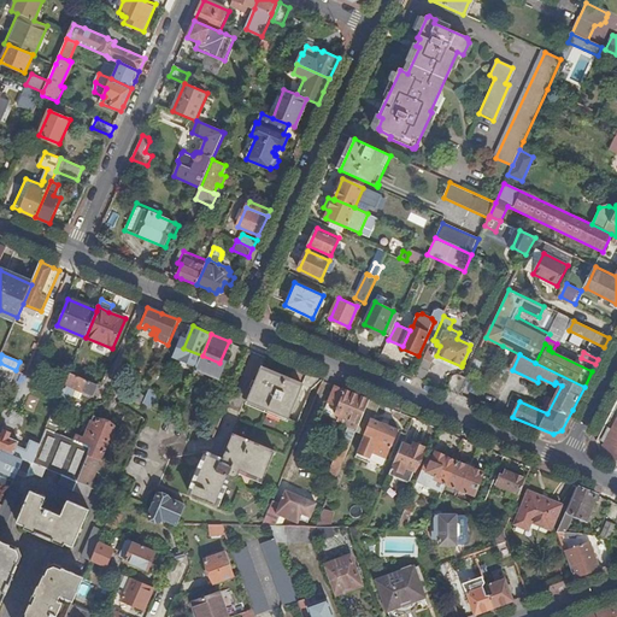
[(424,359),(416,376),(424,381),(433,363),(424,359)]
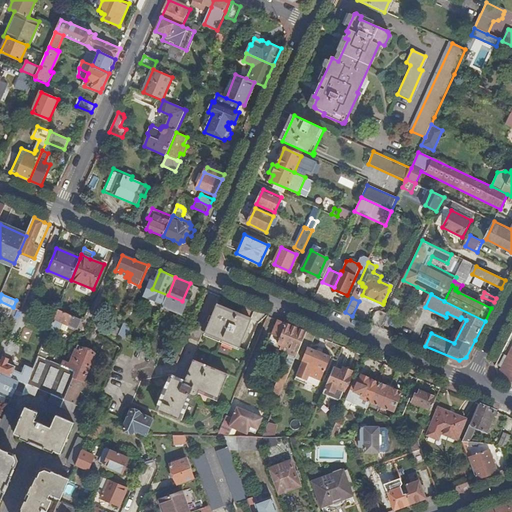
[(0,312),(10,316),(14,307),(13,307),(0,301),(0,312)]
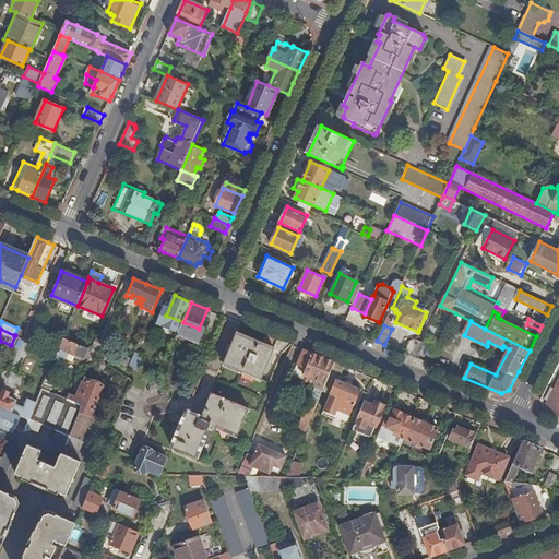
[(262,380),(274,349),(236,333),(224,364),(262,380)]
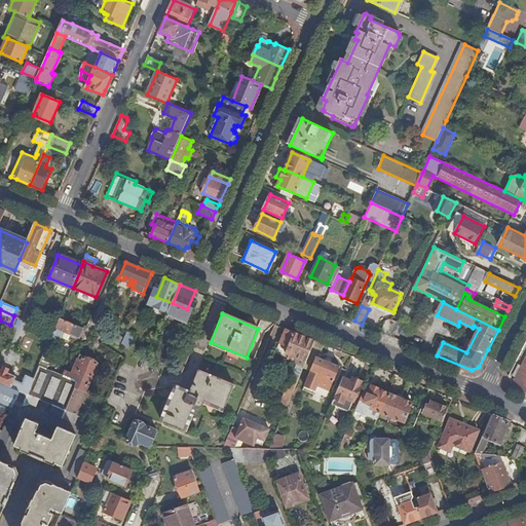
[(80,337),(84,327),(61,316),(54,332),(52,337),(61,340),(64,334),(71,337),(72,334),(80,337)]
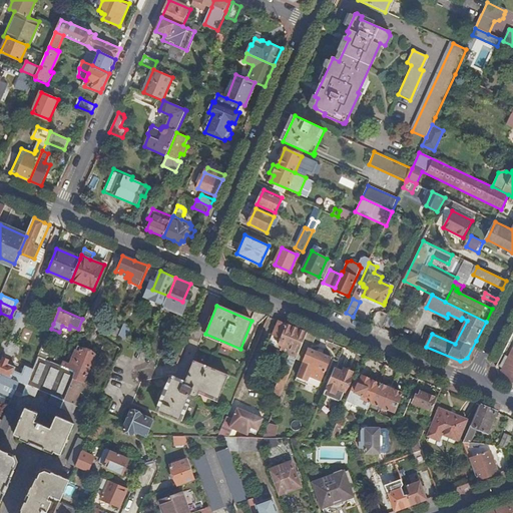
[(155,324),(160,313),(156,311),(151,322),(155,324)]
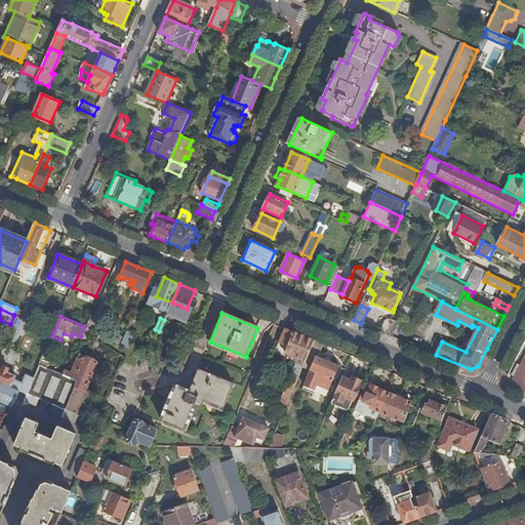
[(396,321),(392,319),(390,318),(386,319),(380,332),(386,334),(390,335),(396,323),(396,321)]
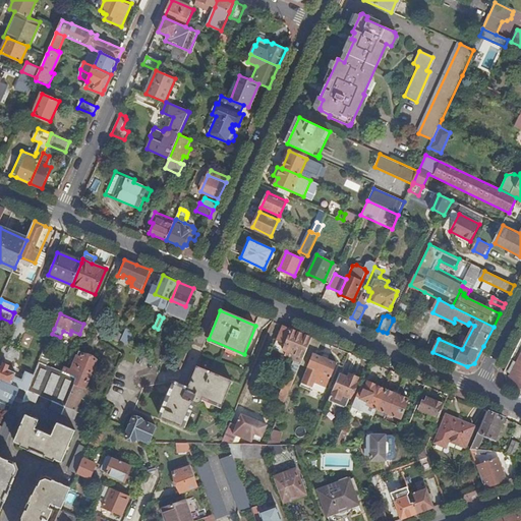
[(51,337),(52,334),(54,329),(39,323),(36,331),(51,337)]
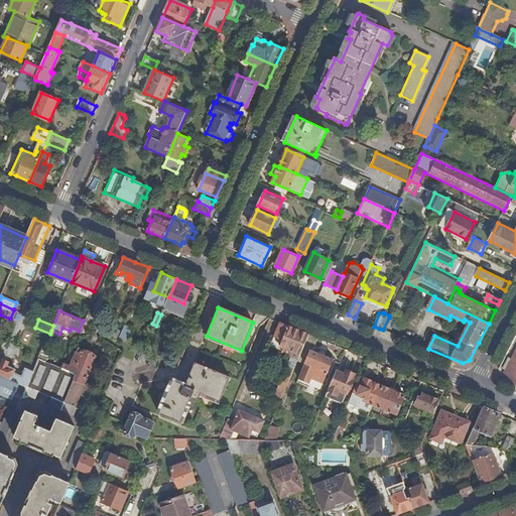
[(120,338),(123,330),(109,323),(105,331),(108,332),(112,337),(117,340),(119,340),(120,338)]
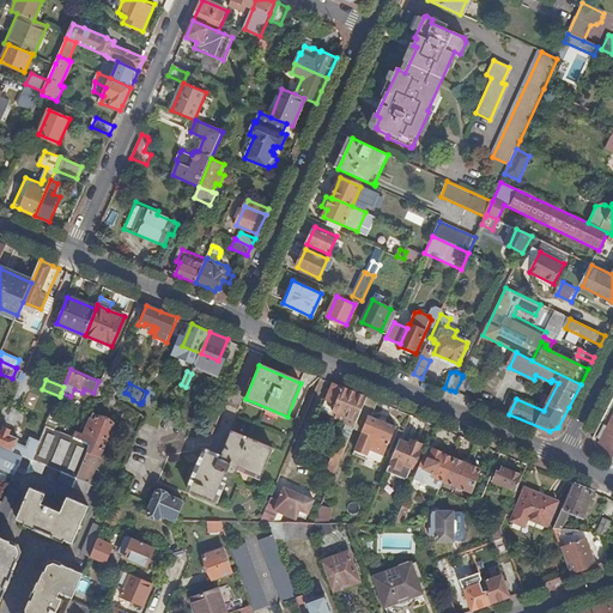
[(354,428),(366,398),(334,383),(327,400),(337,404),(333,411),(338,413),(337,418),(341,420),(341,422),(354,428)]
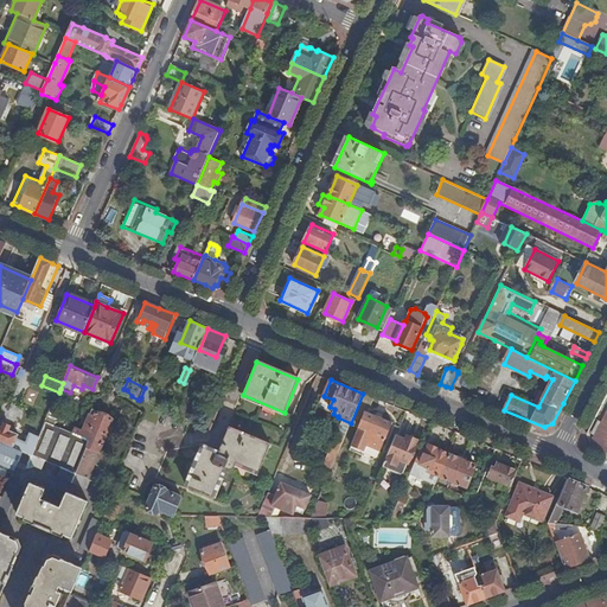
[(141,397),(149,401),(155,385),(147,382),(145,388),(141,397)]
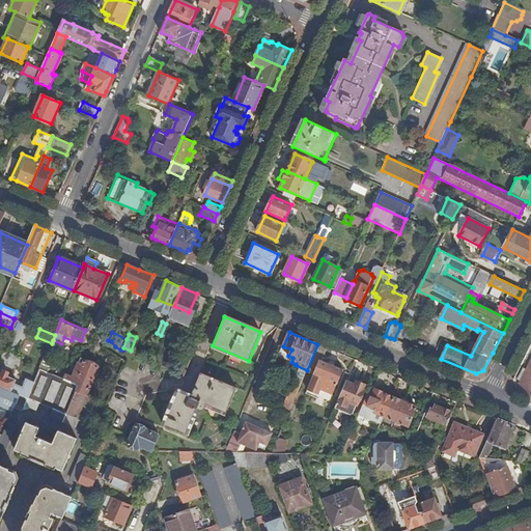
[(323,361),(328,348),(317,344),(307,370),(306,372),(313,375),(307,391),(318,396),(320,391),(332,396),(337,385),(338,385),(343,370),(323,361)]
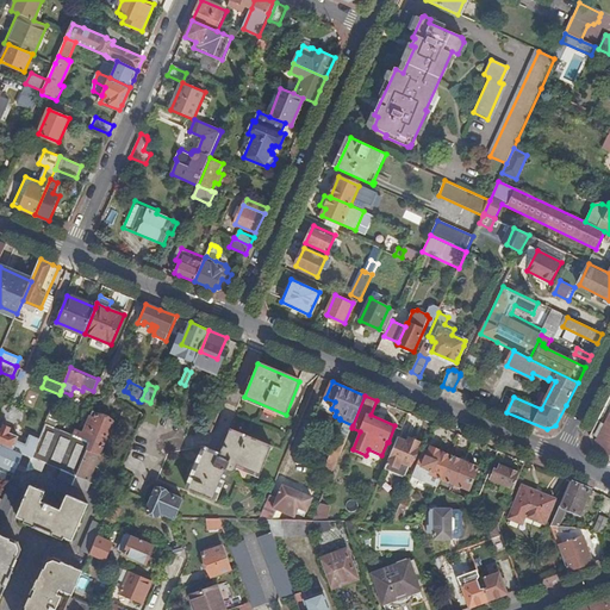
[(47,423),(56,427),(63,408),(55,405),(47,423)]
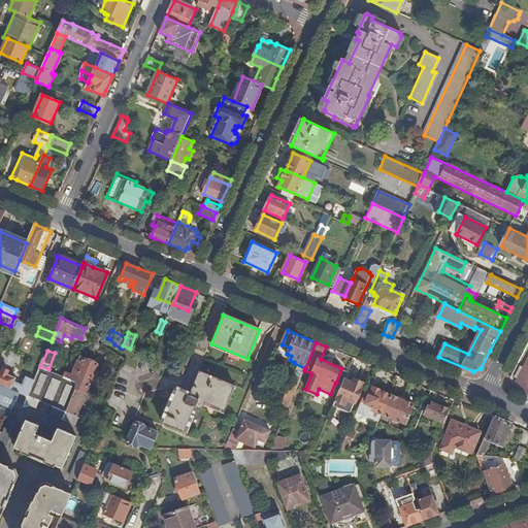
[(186,369),(191,357),(183,353),(177,365),(186,369)]
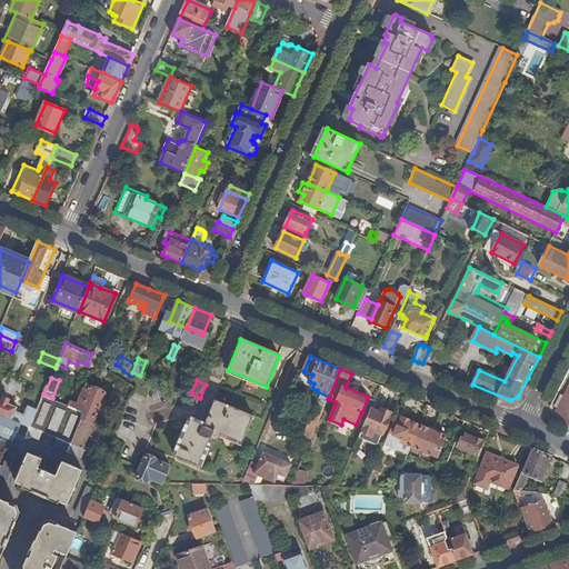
[(79,403),(75,401),(72,401),(70,406),(86,412),(71,443),(85,449),(100,456),(105,458),(108,451),(96,447),(96,448),(85,443),(89,435),(93,436),(99,422),(95,421),(107,392),(92,387),(92,386),(88,383),(87,386),(79,403)]
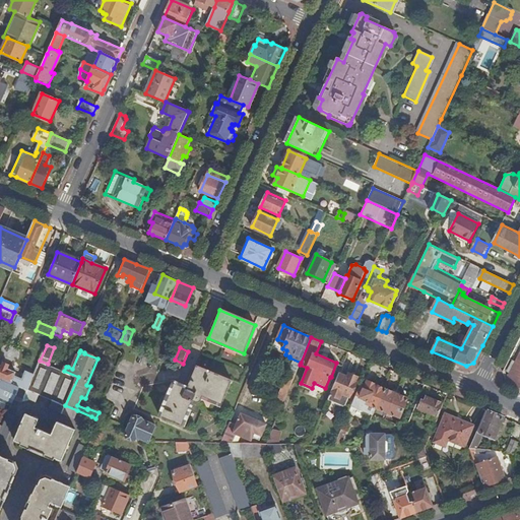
[(79,352),(75,350),(68,367),(72,369),(79,352)]
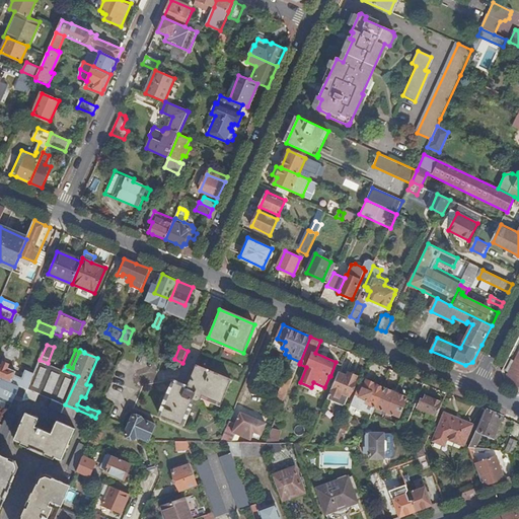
[(518,386),(518,352),(506,379),(506,381),(518,386)]
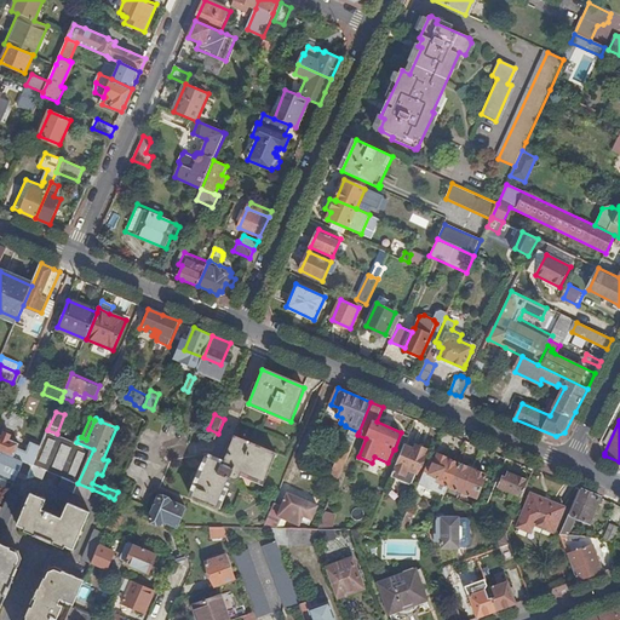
[(24,461),(17,475),(26,478),(29,472),(42,478),(46,470),(64,477),(61,486),(89,498),(92,489),(78,483),(93,449),(76,442),(57,434),(47,430),(41,447),(33,465),(24,461)]
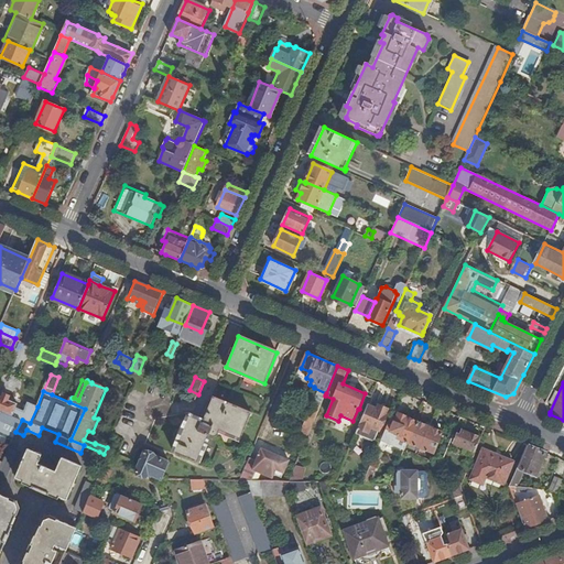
[(0,410),(22,420),(30,423),(38,407),(28,402),(24,410),(17,407),(18,403),(0,396),(0,410)]
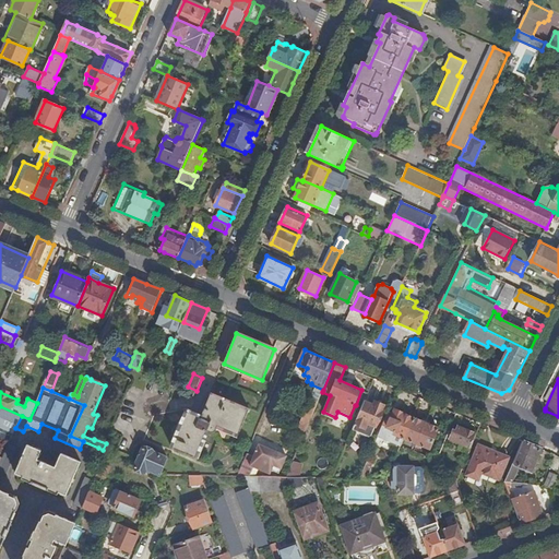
[(238,436),(249,408),(211,393),(202,417),(191,413),(192,411),(188,409),(173,448),(197,458),(207,431),(212,432),(213,432),(216,431),(217,427),(238,436)]
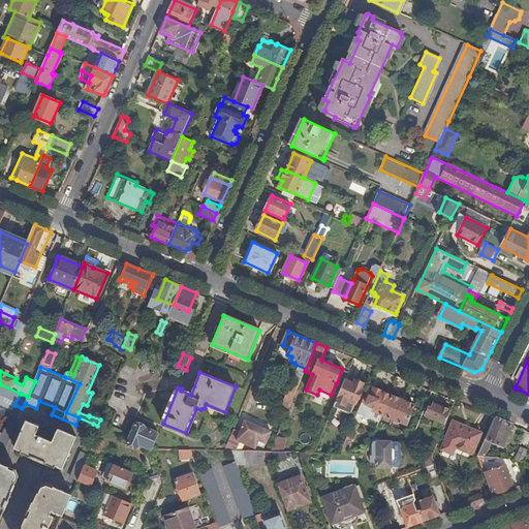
[(345,380),(335,405),(350,412),(352,411),(364,384),(355,380),(354,384),(345,380)]
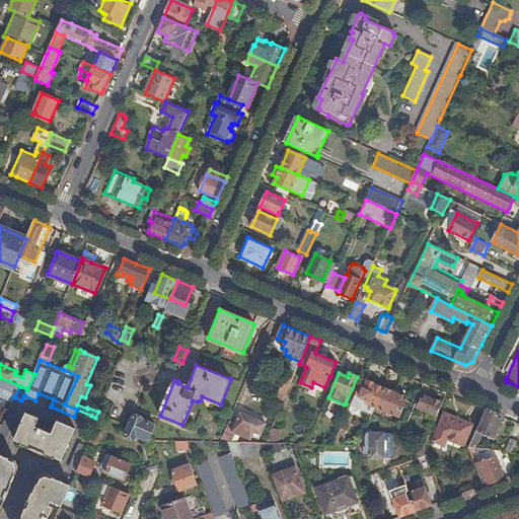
[(0,398),(12,403),(14,397),(20,386),(0,377),(0,398)]
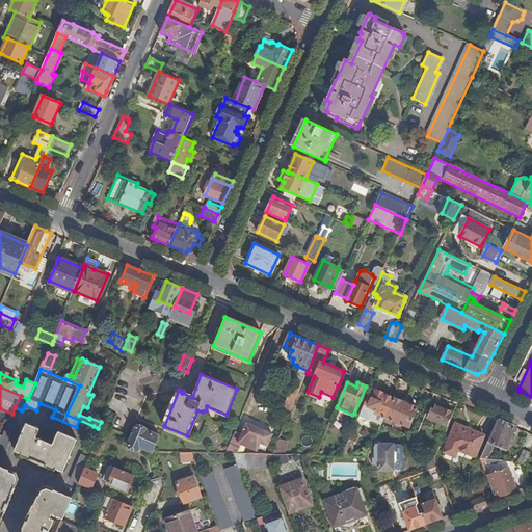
[(285,408),(291,411),(300,390),(294,387),(285,408)]
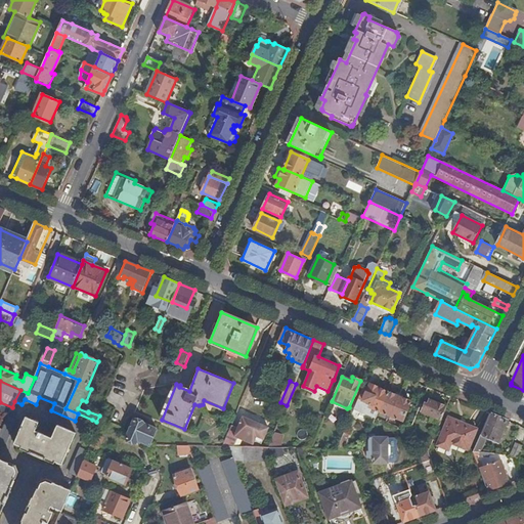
[(353,411),(376,421),(377,419),(380,411),(387,392),(379,388),(370,385),(369,388),(367,393),(362,391),(353,411)]
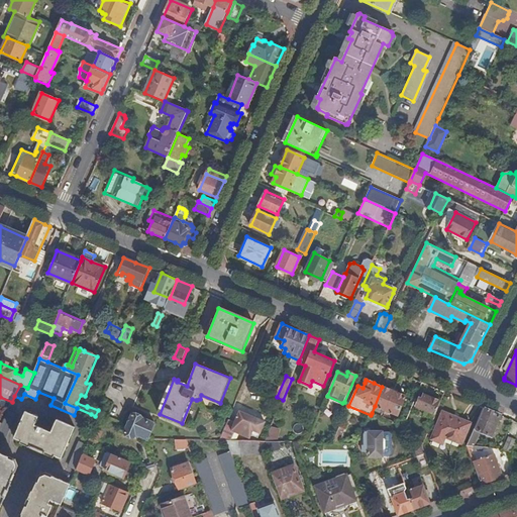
[(386,413),(395,392),(382,387),(375,406),(384,409),(383,412),(386,413)]
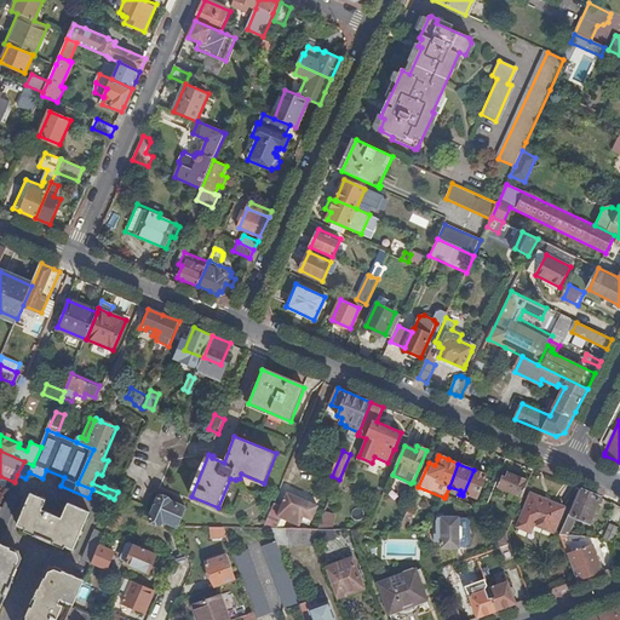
[(478,499),(487,476),(474,470),(463,495),(466,497),(468,494),(478,499)]
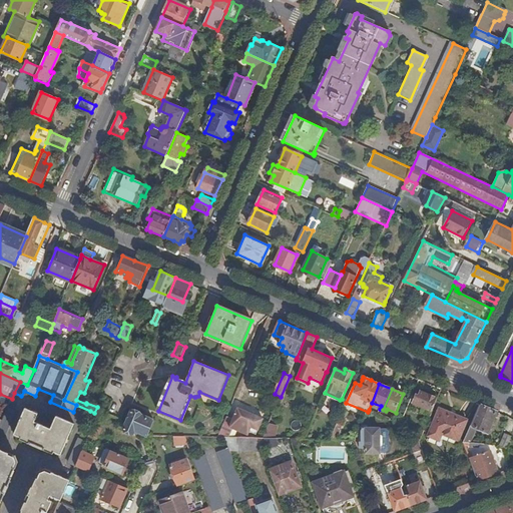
[(411,402),(433,411),(438,399),(422,393),(420,397),(414,394),(411,402)]
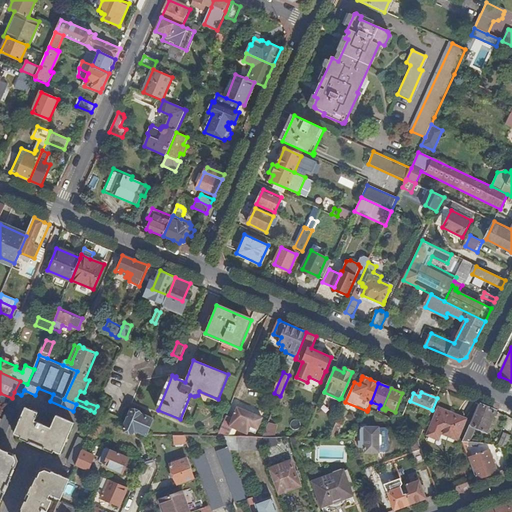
[(487,432),(496,411),(480,404),(464,442),(469,442),(471,443),(476,427),(487,432)]
